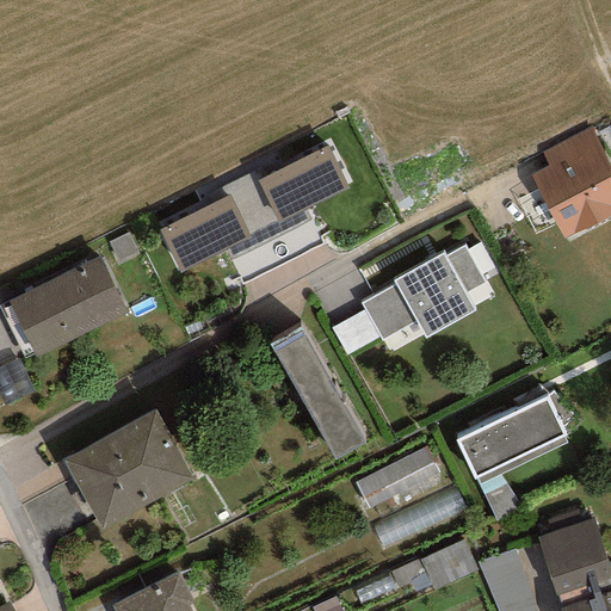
[(610,215),(610,165),(593,130),(542,155),(547,167),(532,174),(566,239),(610,215)]
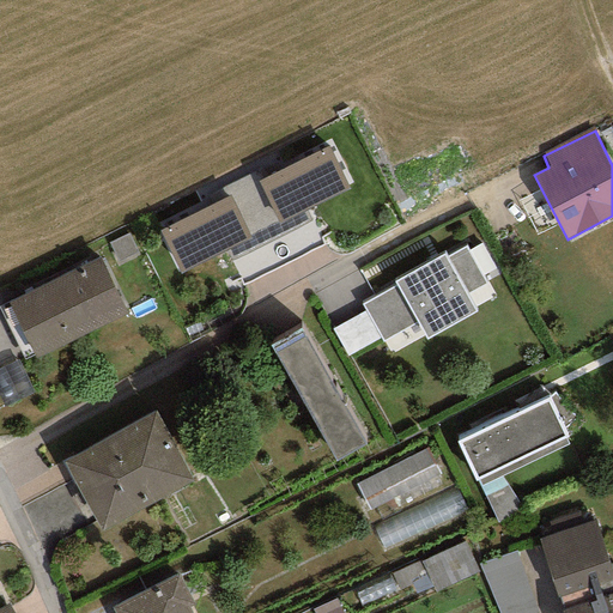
[(213,205),(159,232),(181,274),(226,252),(231,262),(311,223),(307,212),(350,190),(328,149),(266,180),(261,171),(208,196),(213,205)]
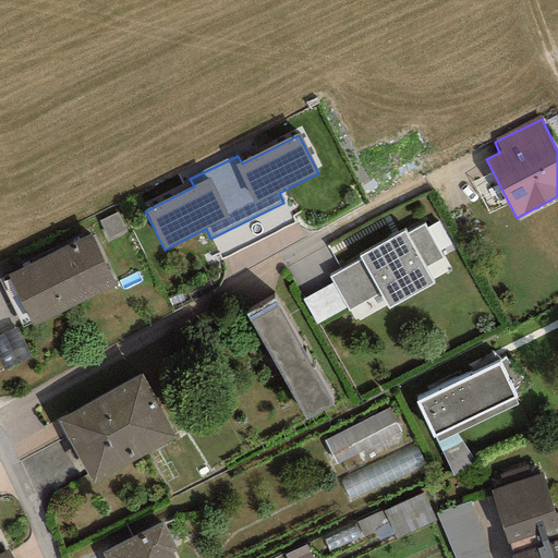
[(117,214),(99,222),(107,239),(125,230),(117,214)]
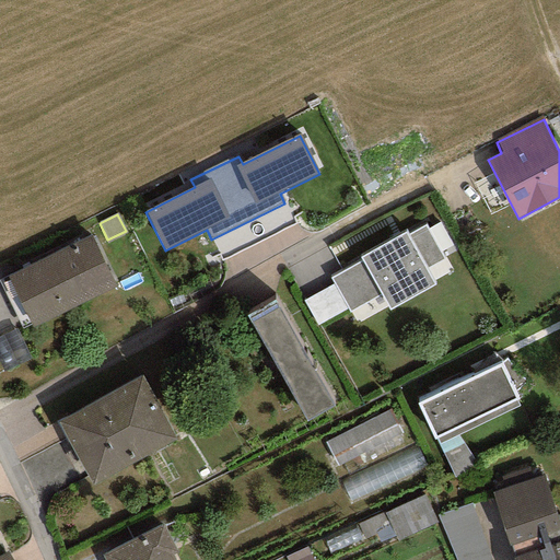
[(406,233),(361,258),(362,260),(330,278),(334,283),(348,307),(350,312),(381,294),(389,311),(434,286),(424,268),(443,258),(424,225),(407,235),(406,233)]
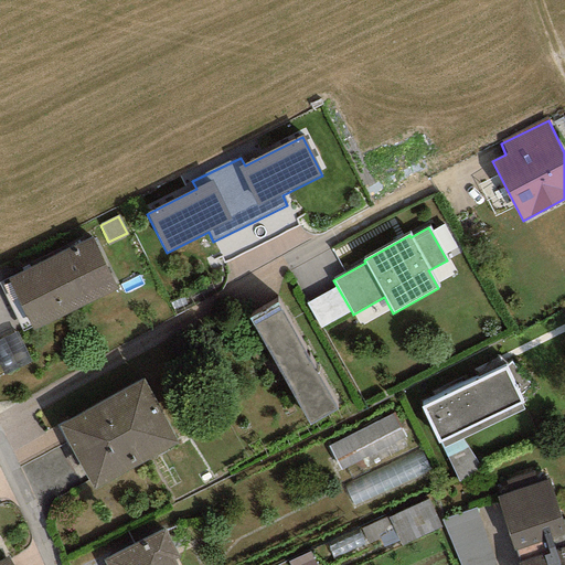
[(91,240),(9,278),(32,329),(114,291),(91,240)]
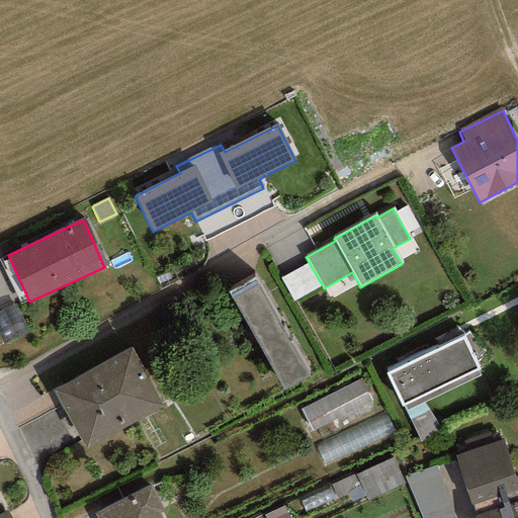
[(322,284),(309,262),(281,278),(293,300),(322,284)]
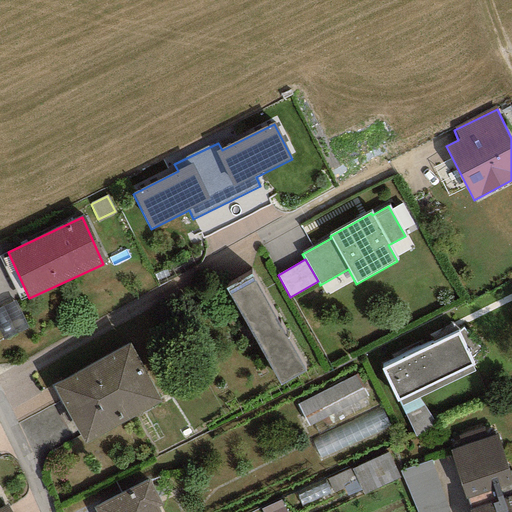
[(306,370),(250,274),(225,289),(281,385),(306,370)]
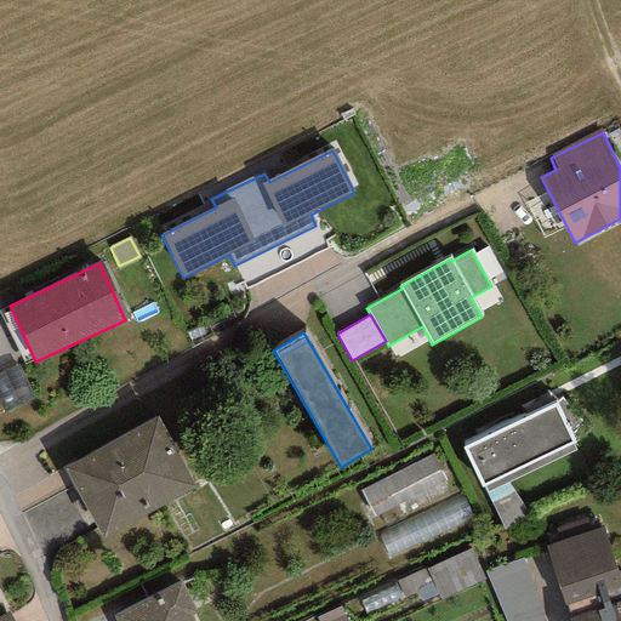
[(34,398),(18,365),(0,374),(0,403),(5,412),(34,398)]
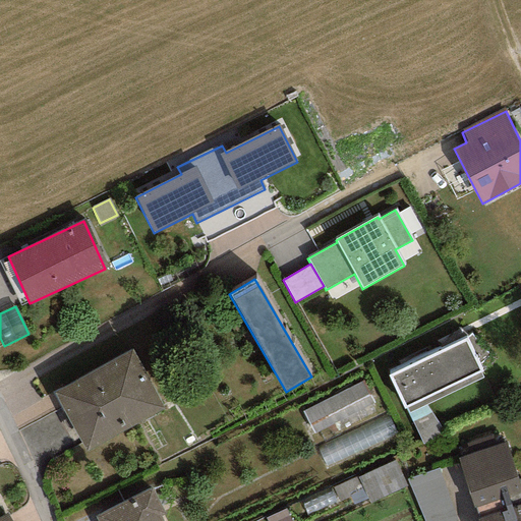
[(467,339),(388,375),(403,409),(482,371),(467,339)]
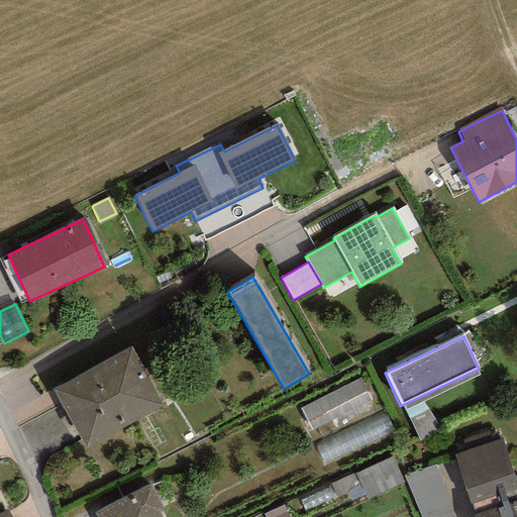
[(130,346),(53,389),(85,449),(164,407),(130,346)]
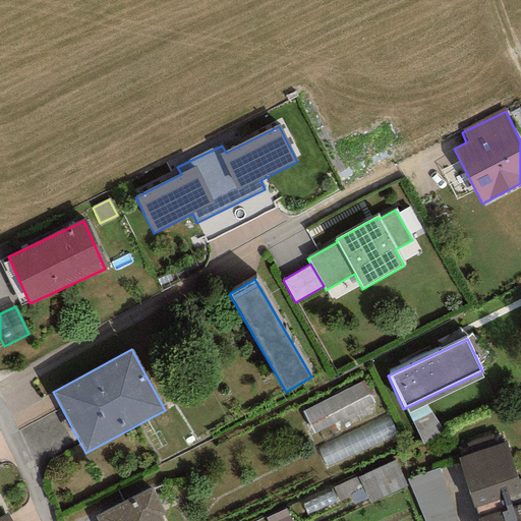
[(303,404),(315,431),(378,404),(365,377),(303,404)]
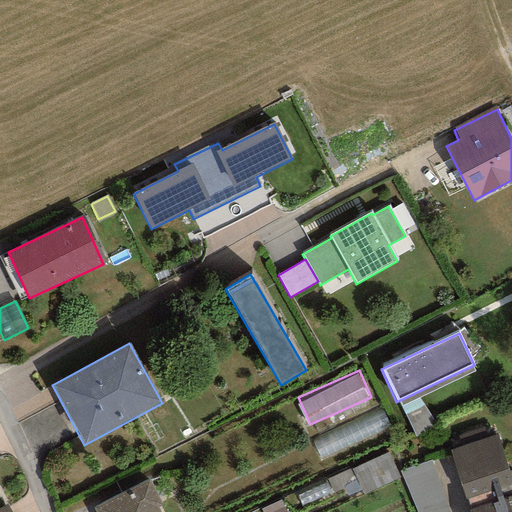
[(383,410),(313,431),(320,453),(390,432),(383,410)]
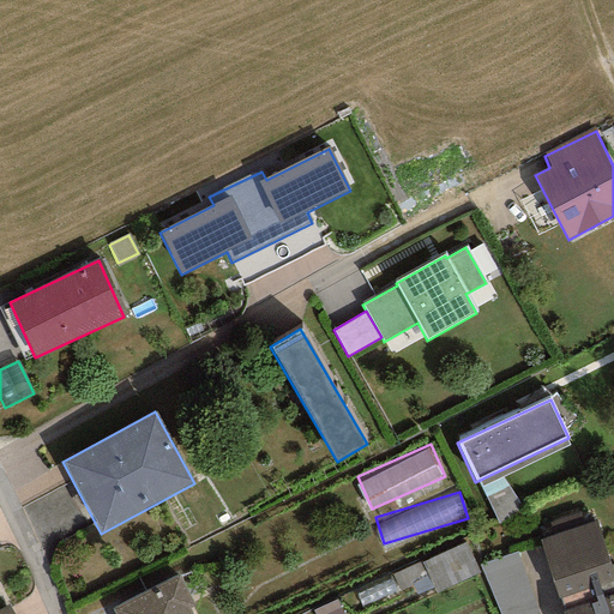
[(540,540),(564,613),(613,613),(613,578),(595,522),(583,527),(579,513),(551,523),(554,535),(540,540)]
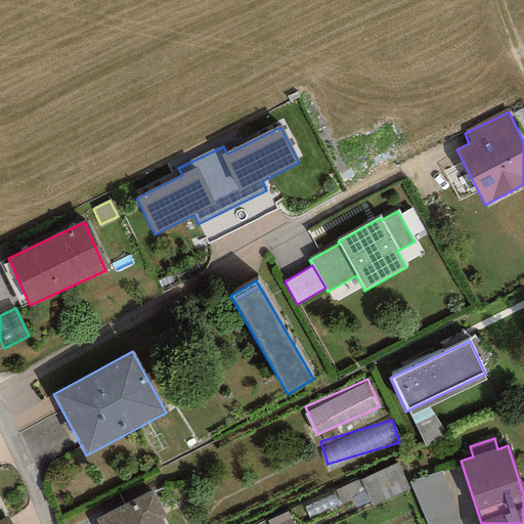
[(409,489),(398,464),(360,480),(372,506),(409,489)]
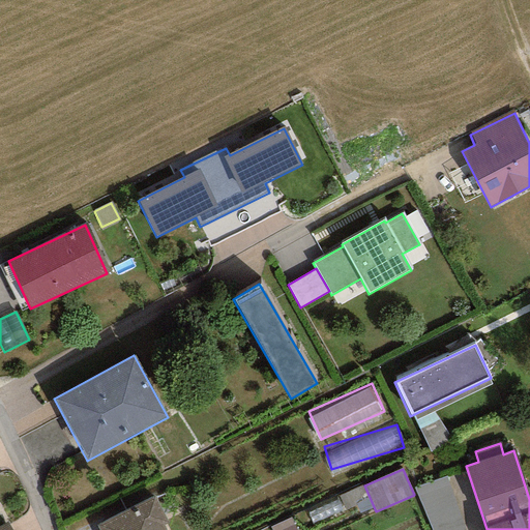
[(465,529),(446,476),(414,488),(431,529),(465,529)]
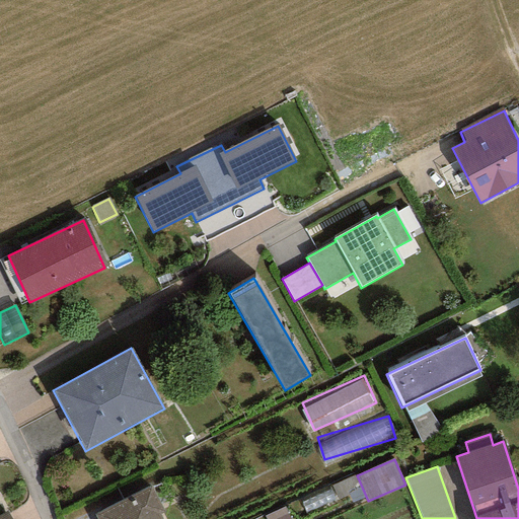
[(151,486),(94,514),(96,518),(162,518),(161,515),(164,514),(151,486)]
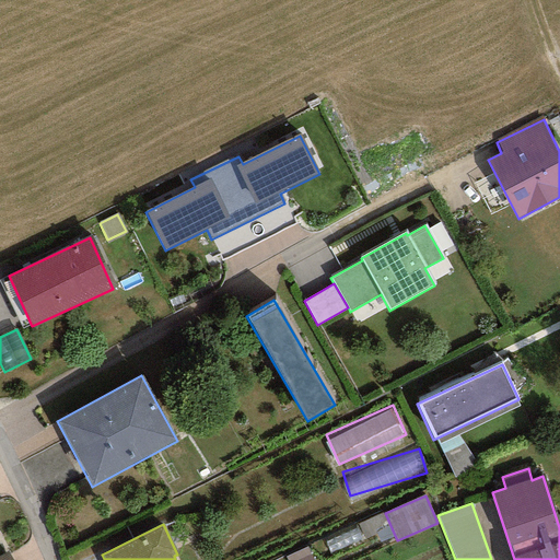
[(313,559),(307,547),(286,558),(287,559),(313,559)]
